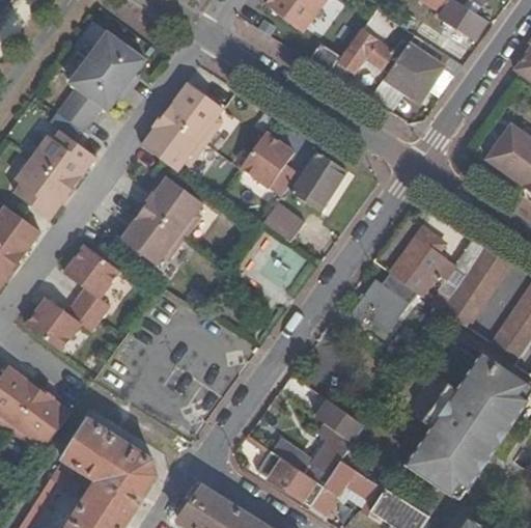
[(259,0),(302,31),(326,0),(259,0)]
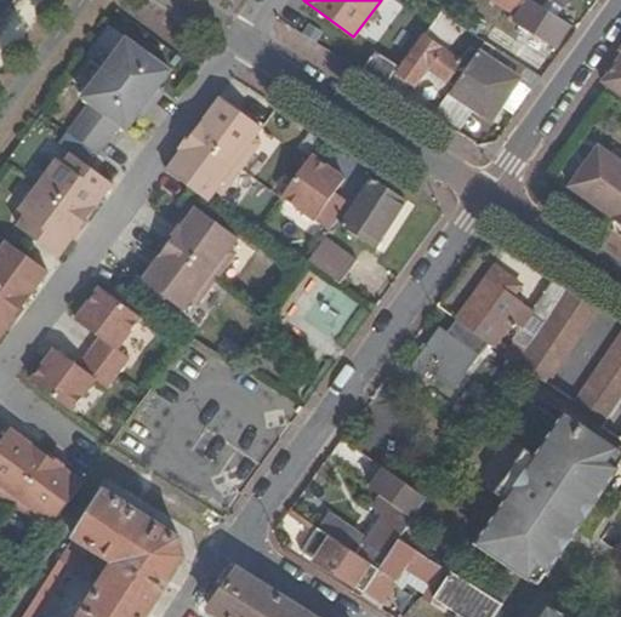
[(460,7),(449,0),(445,0),(438,11),(451,20),(460,7)]
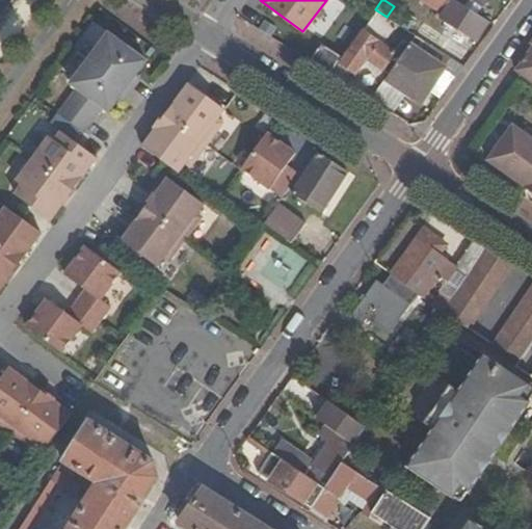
[(488,19),(457,0),(424,0),(440,9),(435,15),(476,38),(488,19)]
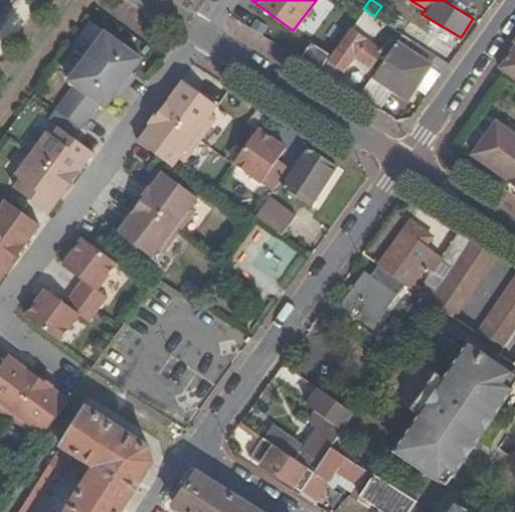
[(356,18),(353,23),(354,24),(375,39),(385,26),(362,10),(356,18)]
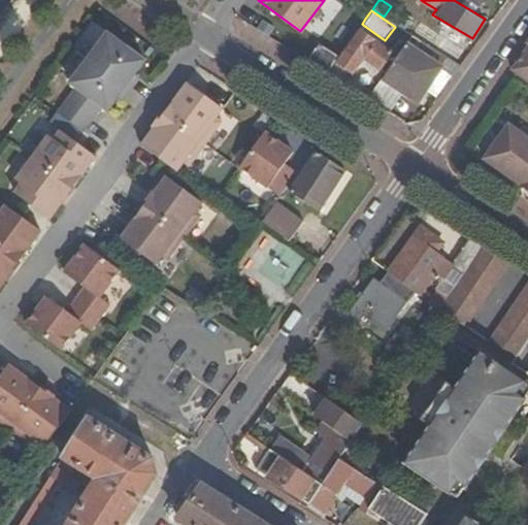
[(411,34),(436,50),(444,36),(419,20),(411,34)]
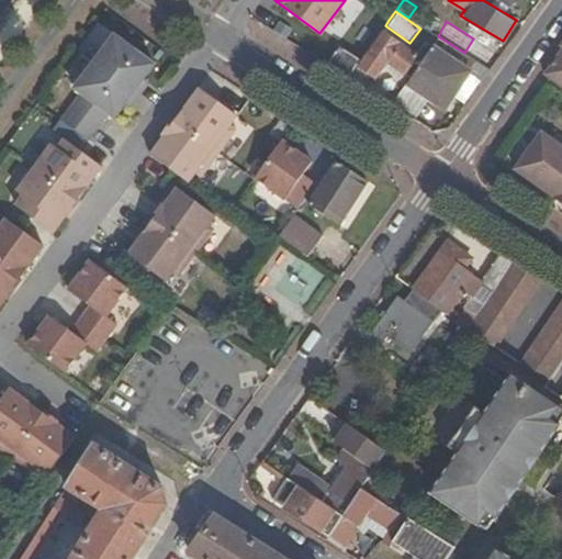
[(409,43),(386,26),(383,30),(416,53),(419,49),(409,43)]
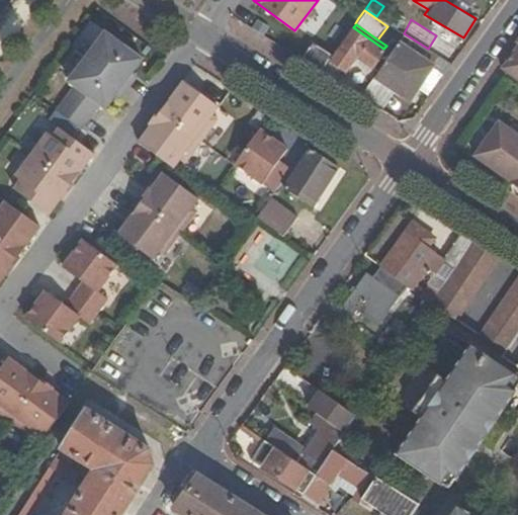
[(383,49),(353,27),(331,59),(344,69),(355,54),(372,65),(383,49)]
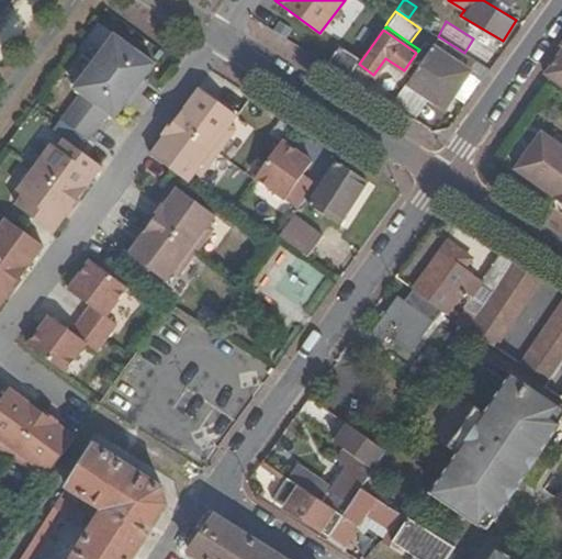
[(114,34),(94,59),(135,89),(144,79),(143,79),(154,63),(114,34)]
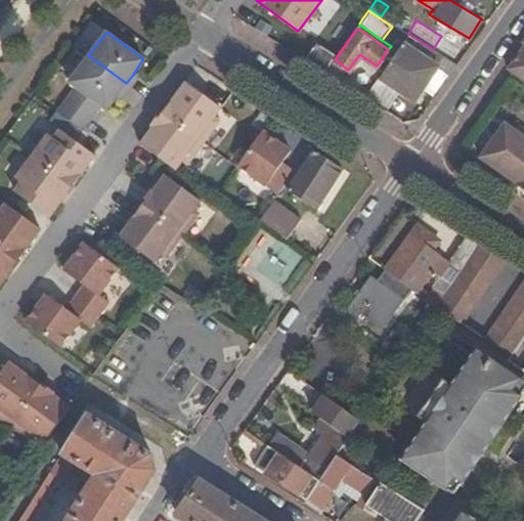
[(448,76),(455,64),(433,49),(408,34),(402,41),(403,42),(380,77),(413,99),(436,68),(448,76)]
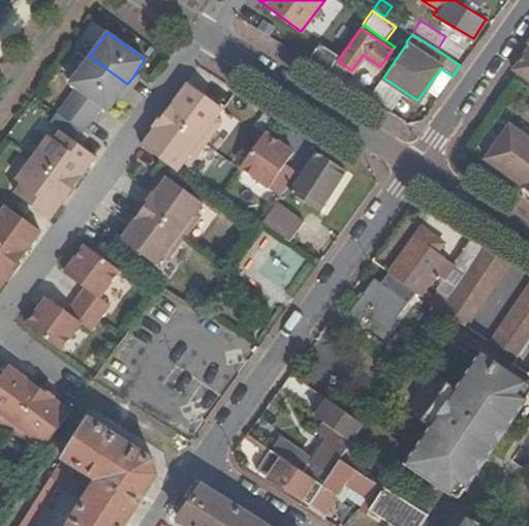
[(322,39),(308,61),(325,71),(336,54),(329,48),(331,44),(322,39)]
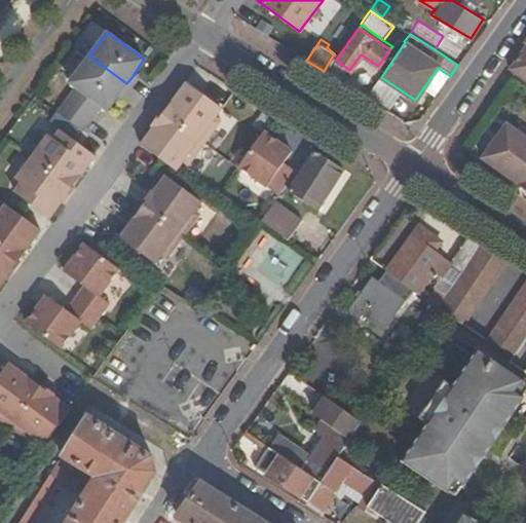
[(525,46),(512,68),(525,77),(525,46)]
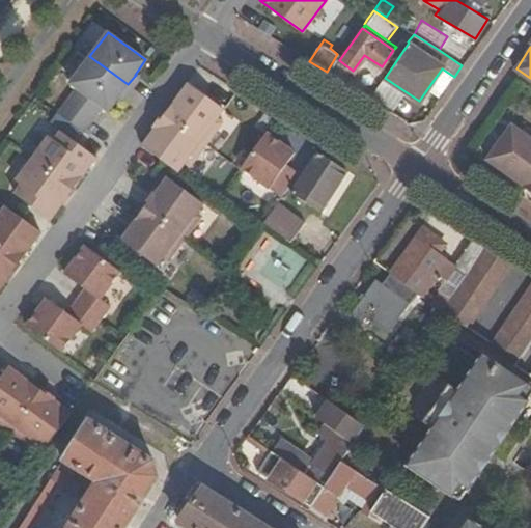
[(128,84),(89,56),(70,82),(77,88),(68,99),(93,117),(102,107),(108,112),(128,84)]
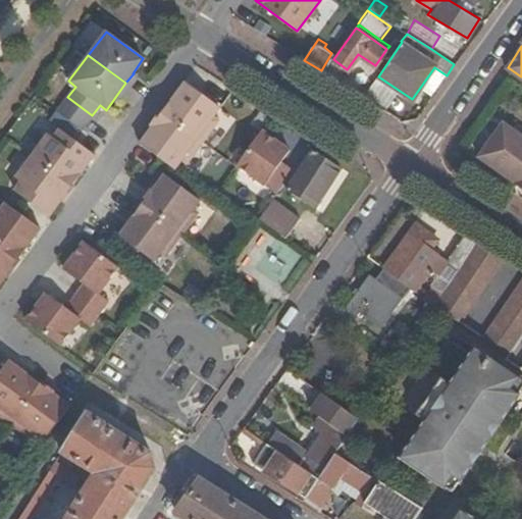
[(506,69),(511,72),(521,81),(521,76),(508,67),(506,69)]
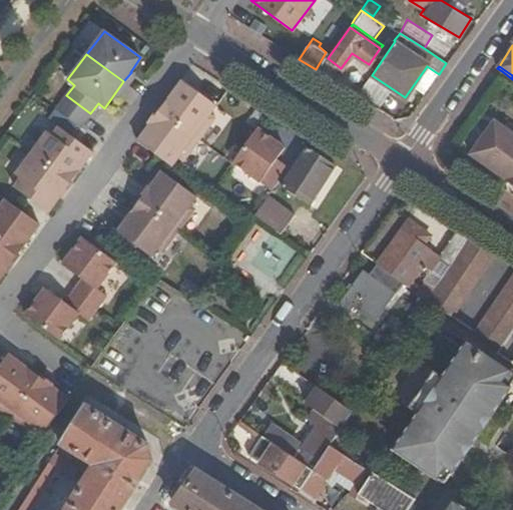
[(161,109),(199,137),(214,117),(211,114),(217,105),(182,80),(161,109)]
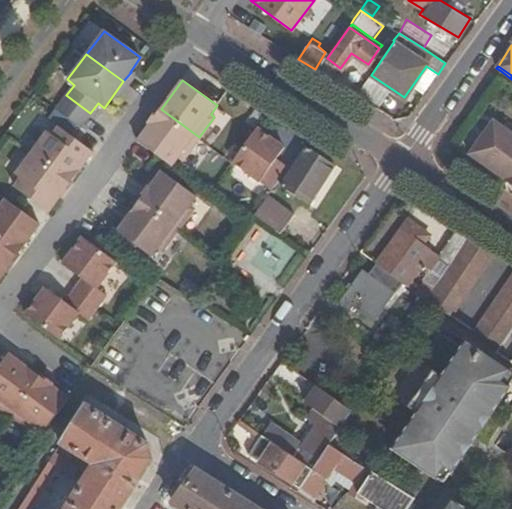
[(90,113),(66,95),(57,107),(81,125),(90,113)]
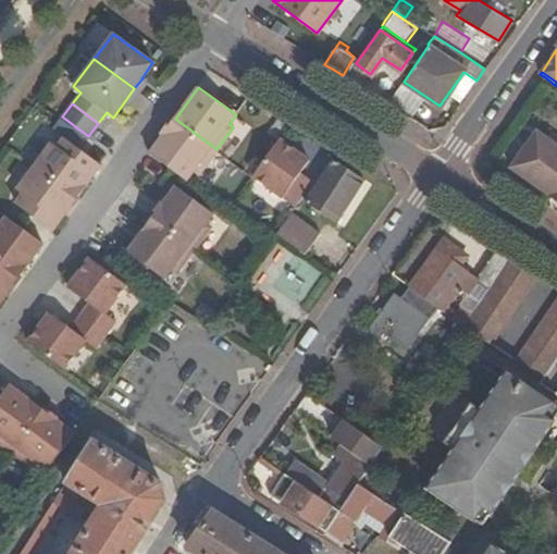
[(175,119),(173,118),(161,133),(163,135),(151,152),(173,170),(187,181),(196,170),(199,172),(217,149),(175,119)]
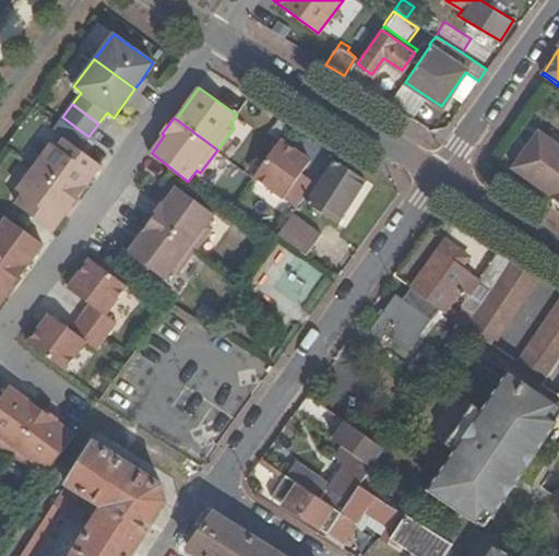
[(510,168),(542,190),(558,162),(558,146),(536,131),(510,168)]
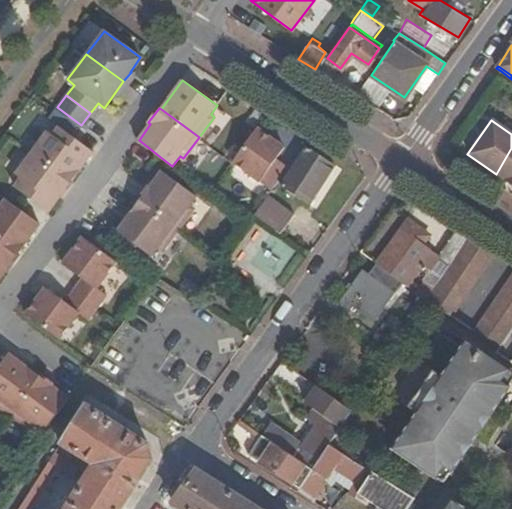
[(46,131),(31,152),(71,182),(93,152),(58,125),(51,134),(46,131)]
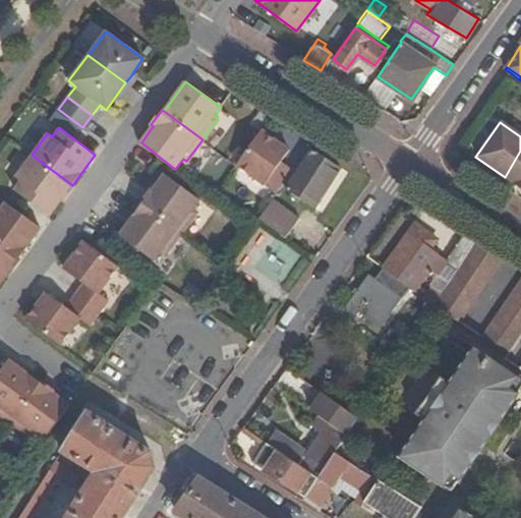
[(275,192),(292,169),(282,162),(290,151),(263,131),(237,165),(275,192)]
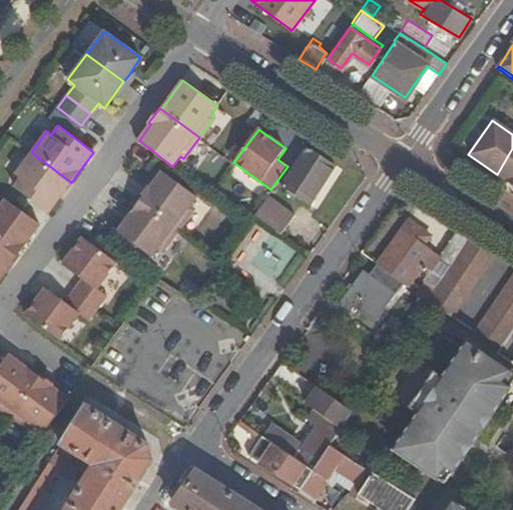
[(283,186),(310,203),(334,163),(308,146),(283,186)]
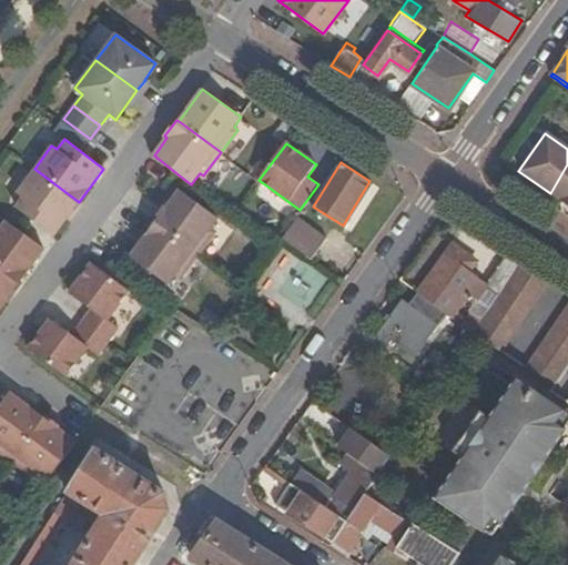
[(567,164),(550,193),(559,200),(567,188),(567,164)]
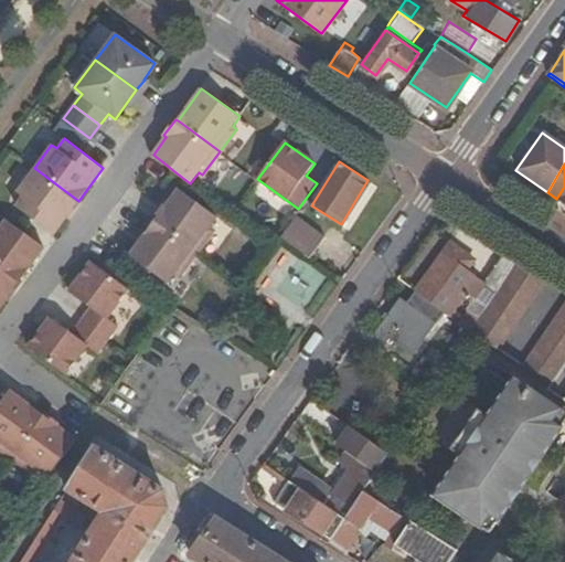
[(78,201),(34,168),(18,192),(22,195),(16,205),(53,233),(78,201)]
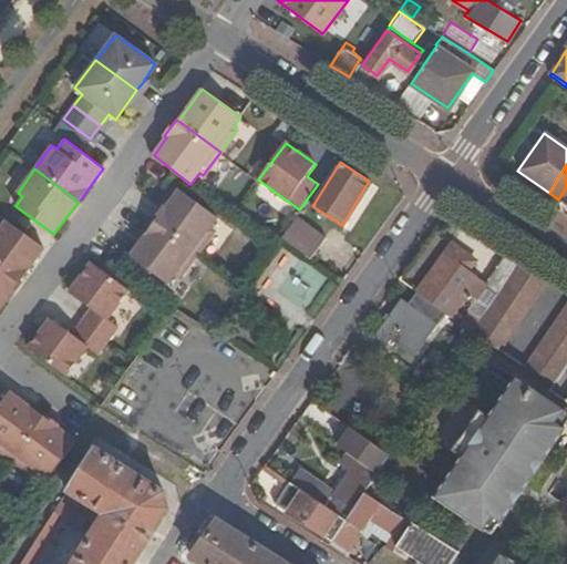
[(156,223),(198,254),(216,231),(212,227),(218,216),(181,190),(168,207),(166,205),(154,222),(156,223)]
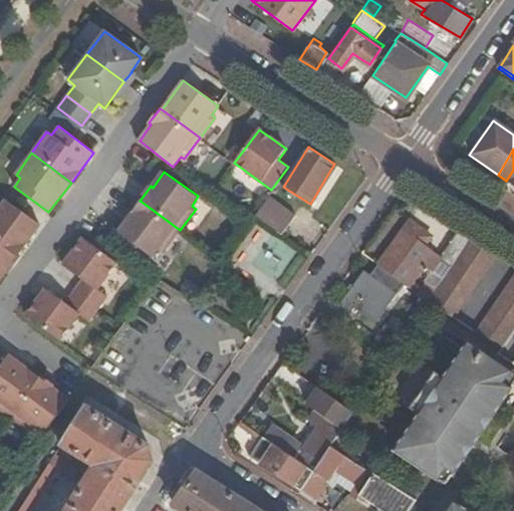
[(253,215),(281,234),(296,212),(269,193),(253,215)]
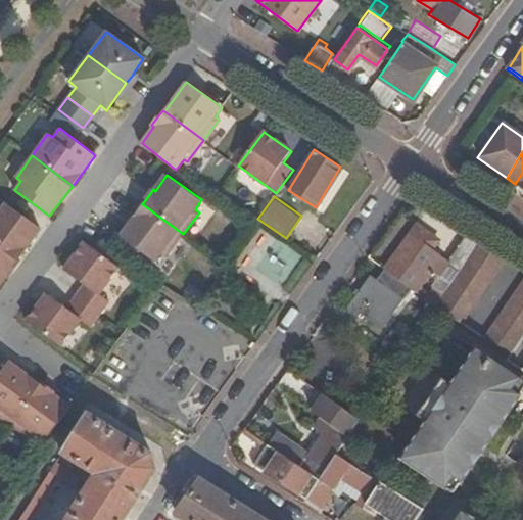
[(0,244),(18,258),(41,228),(4,202),(0,206),(0,244)]
